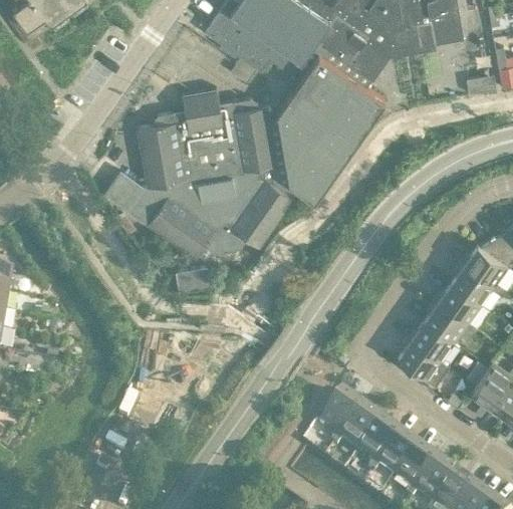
[(75,0),(16,0),(12,3),(9,0),(0,0),(0,8),(27,47),(32,51),(42,45),(32,31),(75,0)]
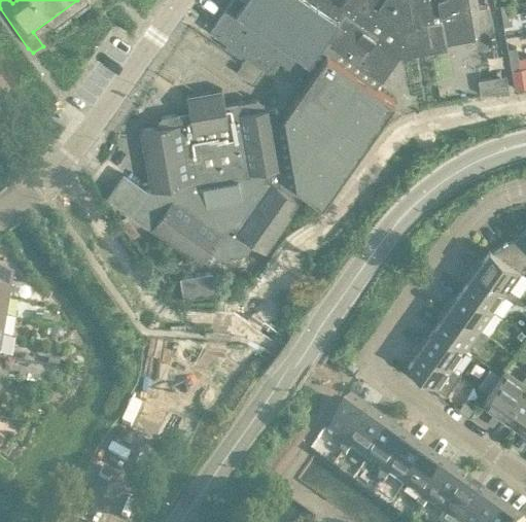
[(158,131),(140,134),(140,135),(141,135),(145,163),(145,165),(146,165),(150,193),(150,194),(154,194),(158,211),(163,214),(150,232),(200,268),(209,254),(219,262),(220,262),(245,256),(246,256),(253,247),(266,255),(302,206),(296,203),(303,195),(321,208),(394,105),(376,91),(381,83),(382,84),(398,60),(423,56),(421,43),(429,42),(430,49),(476,41),(475,40),(474,40),(469,12),(469,10),(468,10),(466,0),(246,0),(244,3),(239,0),(233,0),(209,35),(246,61),(264,72),(268,75),(276,63),(300,79),(303,74),(311,79),(283,117),(284,124),(275,126),(273,112),(274,112),(274,110),(265,112),(264,108),(265,108),(257,103),(238,106),(238,108),(225,110),(222,93),(220,94),(221,95),(188,100),(188,99),(186,100),(188,115),(162,119),(156,127),(158,127),(158,131)]
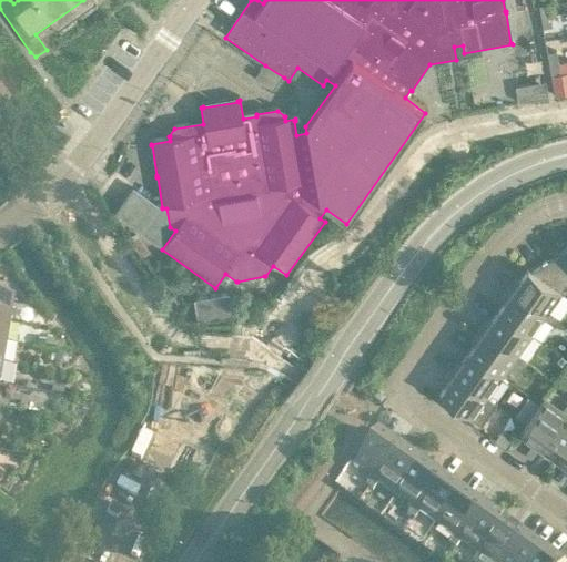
[(539,10),(540,21),(550,19),(548,8),(539,10)]
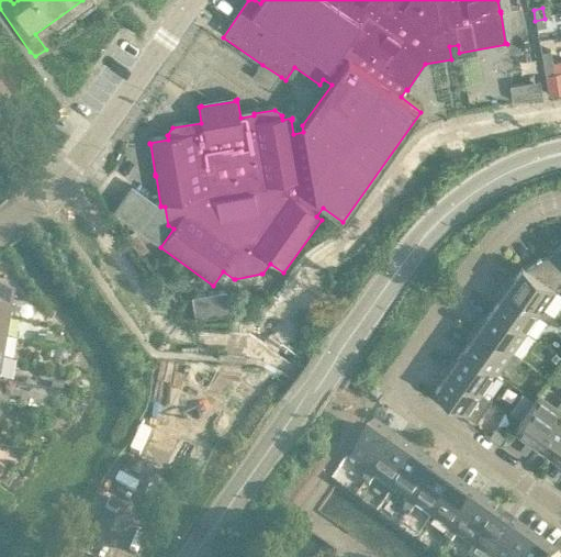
[(546,30),(545,19),(535,21),(537,32),(546,30)]
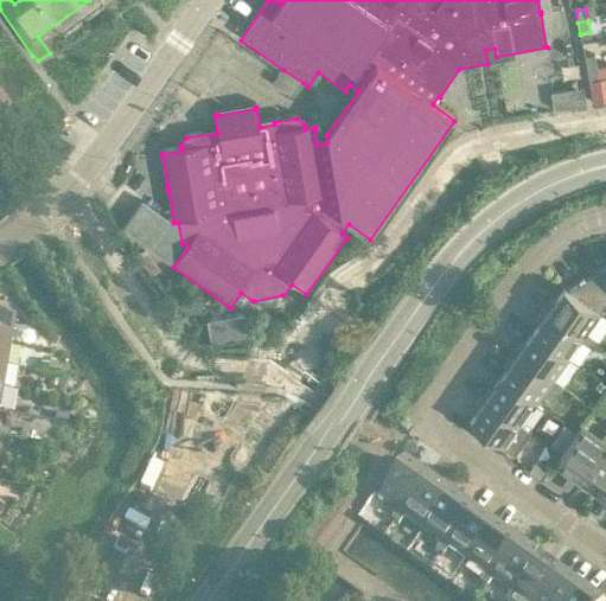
[(585,61),(587,72),(597,71),(594,59),(585,61)]
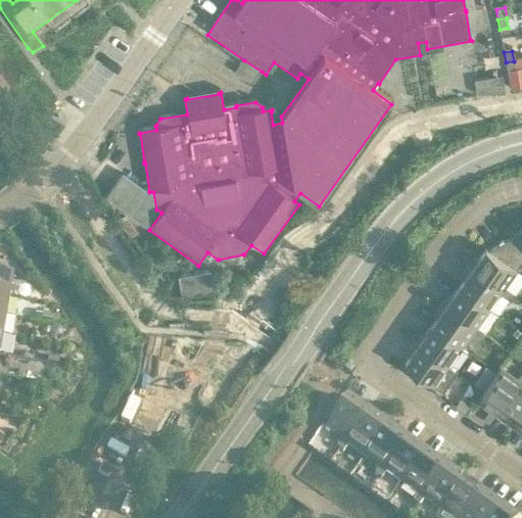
[(244,60),(234,75),(251,87),(262,72),(244,60)]
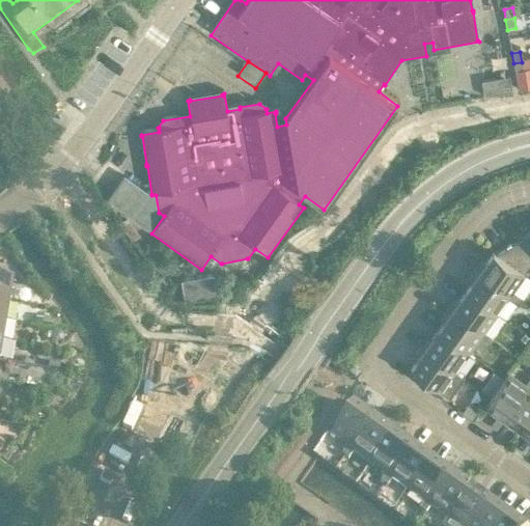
[(524,73),(522,62),(513,63),(514,74),(524,73)]
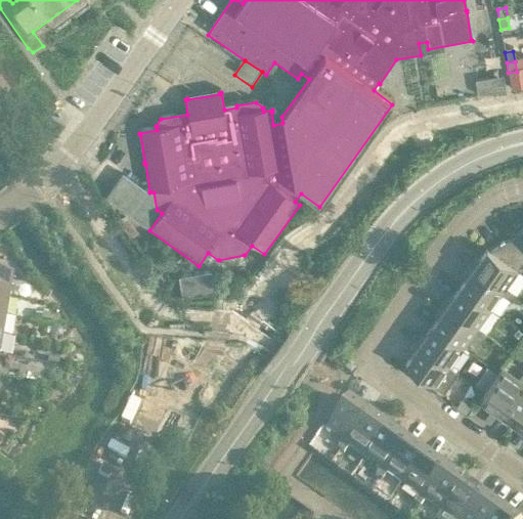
[(478,97),(506,93),(503,79),(475,84),(478,97)]
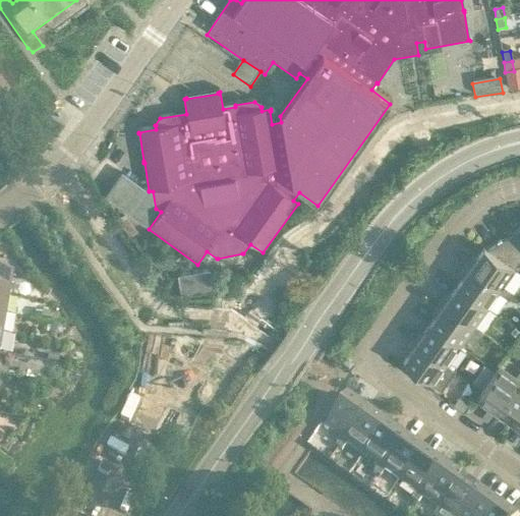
[(145,192),(128,216),(149,229),(161,212),(156,209),(153,191),(149,191),(145,192)]
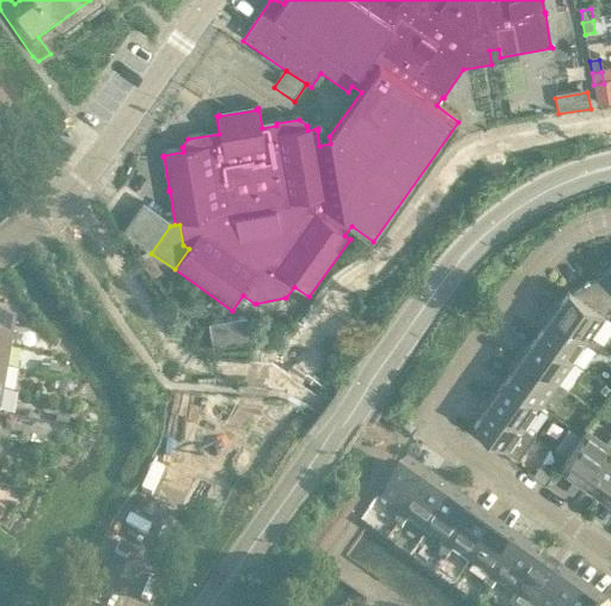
[(156,258),(151,265),(166,276),(171,269),(156,258)]
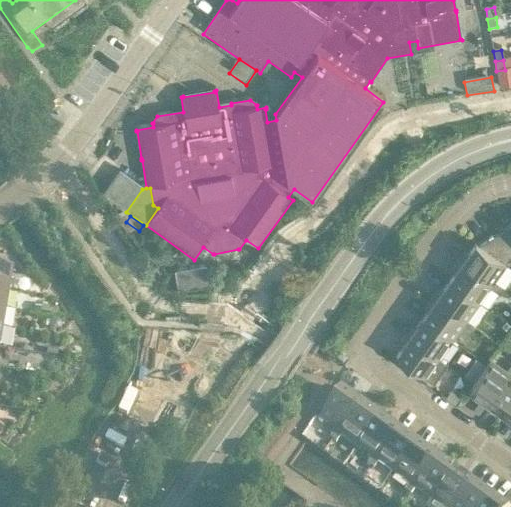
[(510,228),(496,237),(510,260),(510,228)]
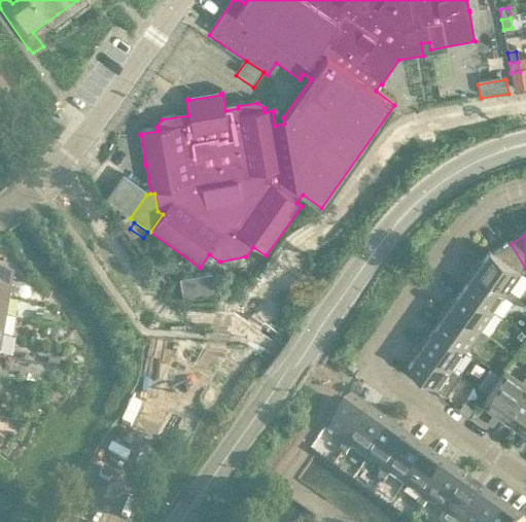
[(520,276),(525,268),(511,244),(492,256),(489,254),(480,268),(476,265),(476,266),(467,259),(463,265),(471,271),(471,272),(506,297),(521,276),(520,276)]
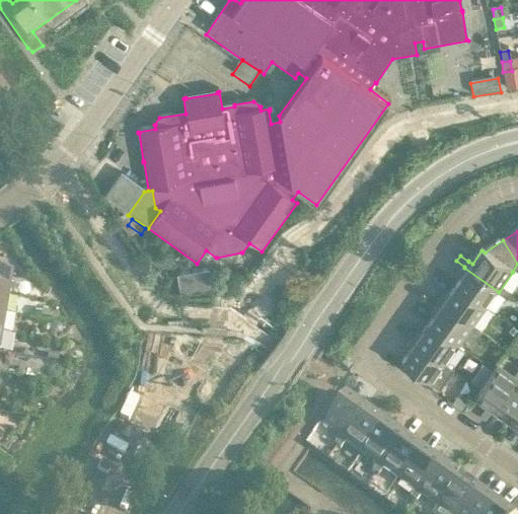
[(463,276),(454,289),(486,310),(499,292),(464,268),(459,274),(463,276)]
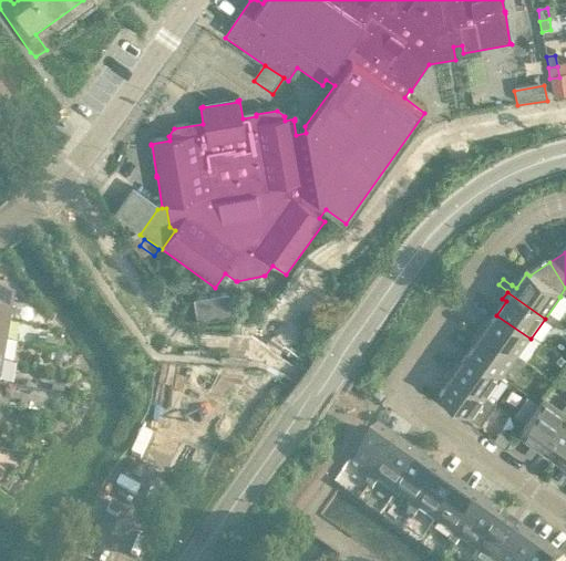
[(229,298),(198,304),(205,328),(234,321),(235,321),(233,310),(229,298)]
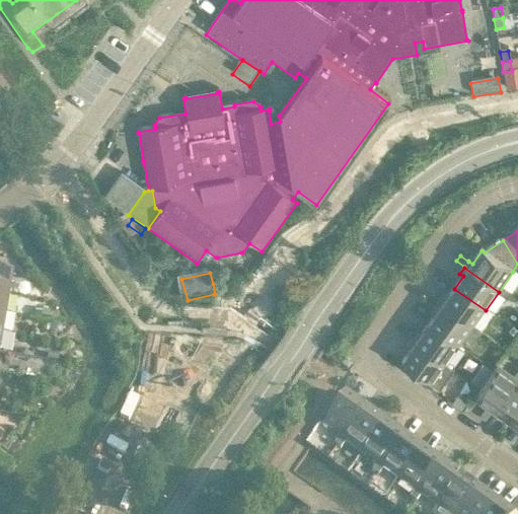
[(0,278),(0,299),(10,301),(13,281),(0,278)]
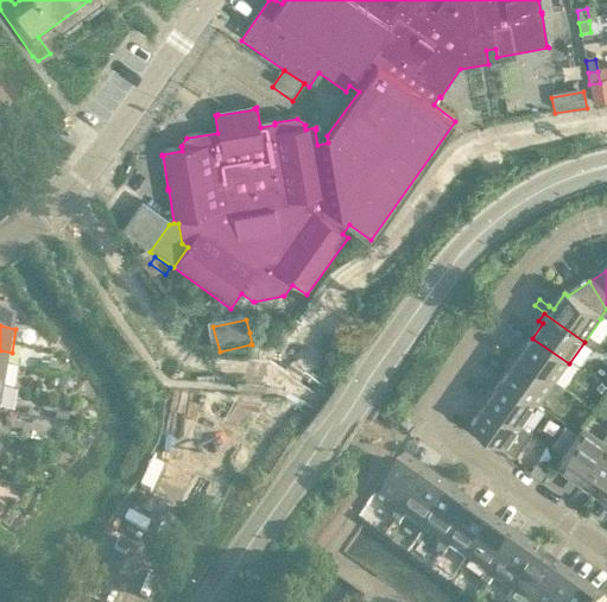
[(552,386),(569,363),(532,338),(523,353),(518,349),(512,357),(552,386)]
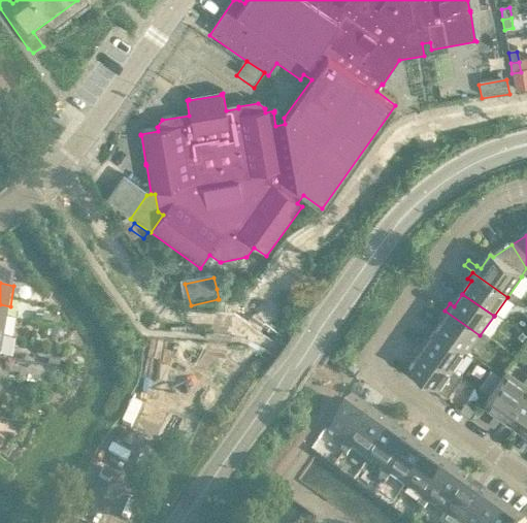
[(0,324),(6,326),(10,306),(0,304),(0,324)]
